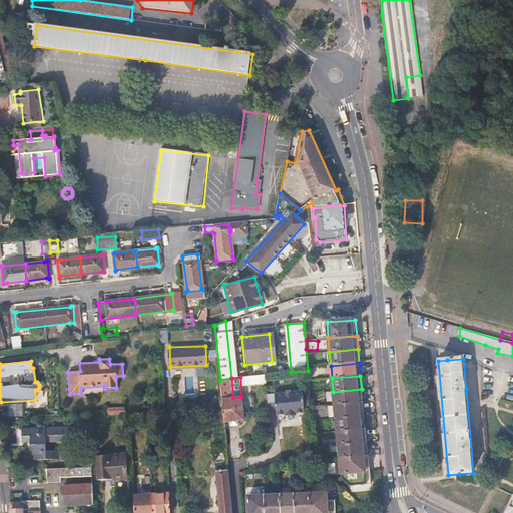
[(231,378),(220,380),(222,399),(233,398),(231,378)]
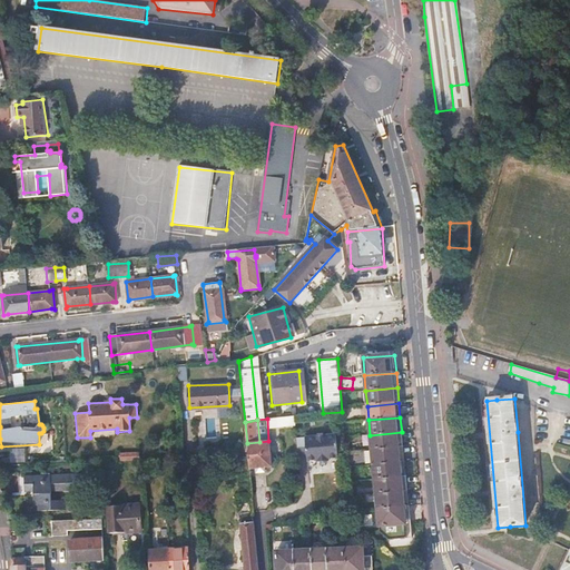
[(402,432),(370,435),(371,450),(403,446),(402,432)]
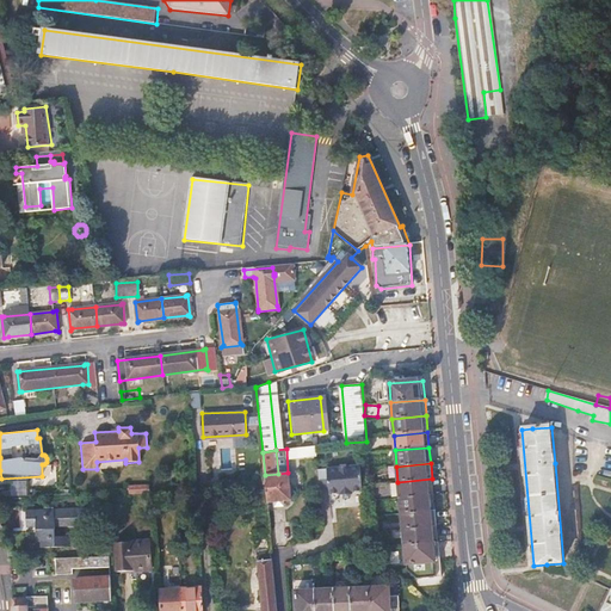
[(358,467),(316,470),(318,487),(327,487),(327,493),(337,493),(338,494),(350,493),(351,492),(360,491),(358,467)]
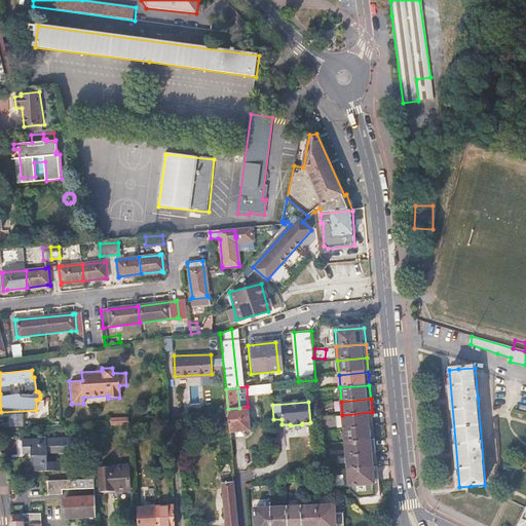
[(228,409),(229,423),(230,431),(236,431),(236,437),(243,436),(243,430),(251,429),(248,407),(239,408),(228,409)]
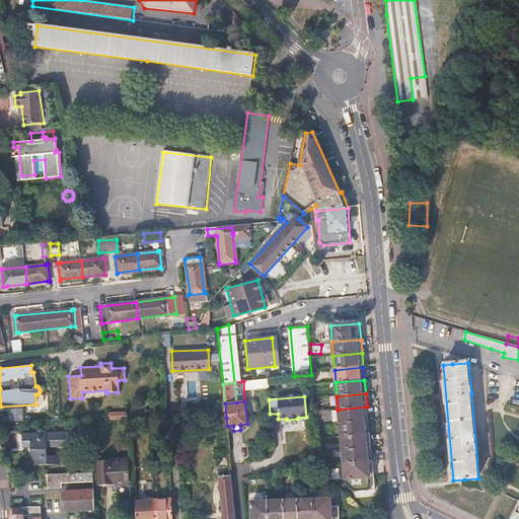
[(367,406),(338,410),(339,423),(368,421),(367,406)]
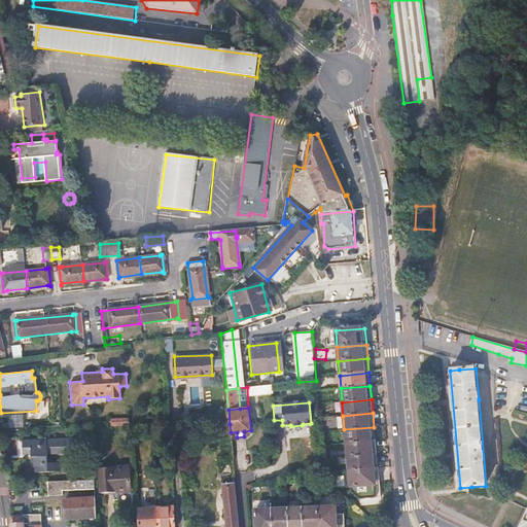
[(110,418),(110,427),(130,426),(129,417),(110,418)]
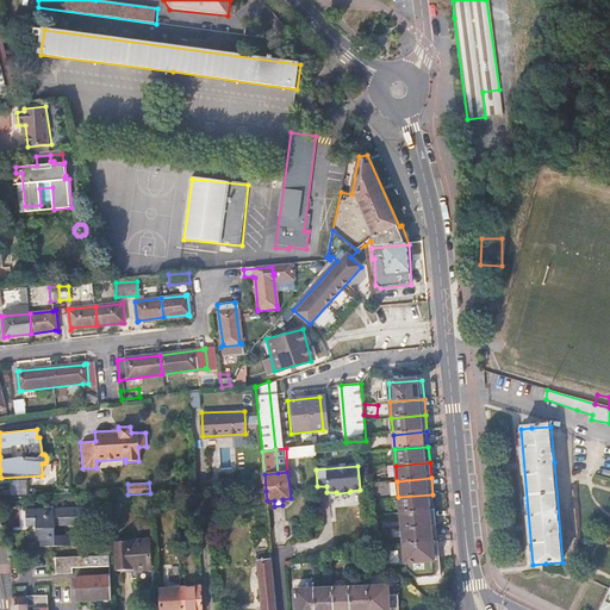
[(433,495),(398,497),(399,512),(434,510),(433,495)]
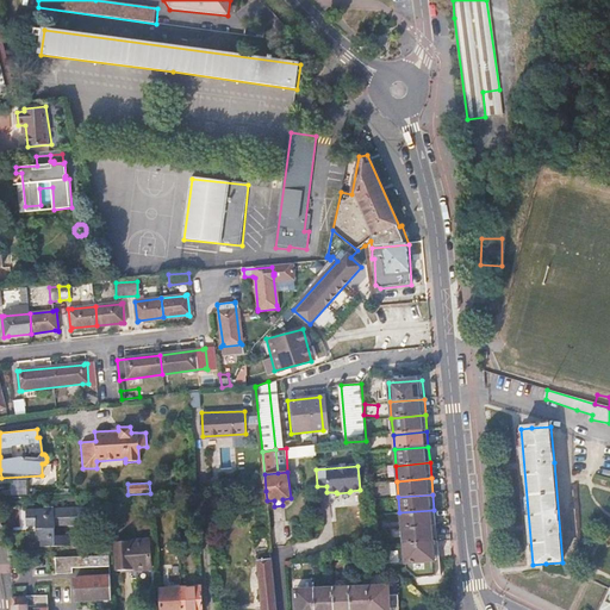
[(20,510),(22,529),(37,529),(38,546),(68,545),(68,535),(56,535),(55,524),(80,524),(80,531),(93,531),(92,508),(20,510)]
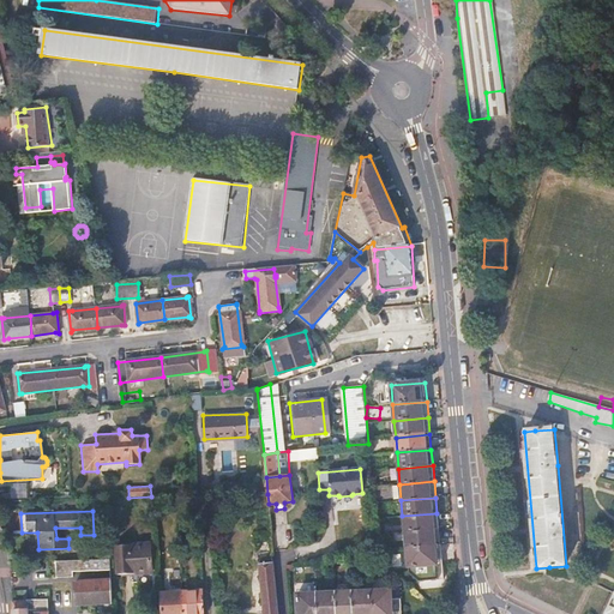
[(437,513),(402,516),(403,531),(438,529),(437,513)]
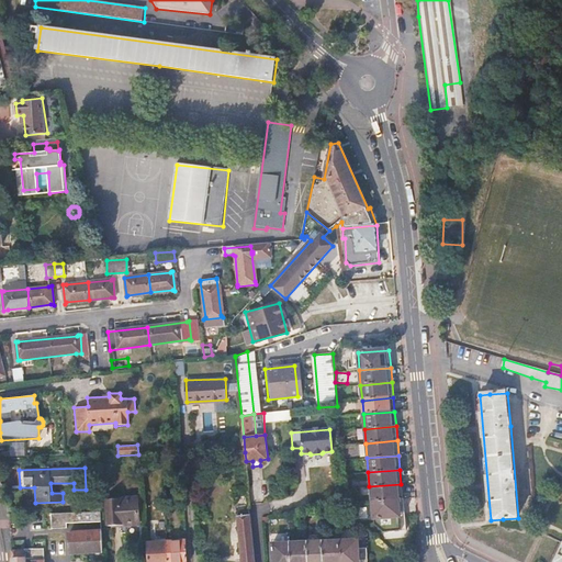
[(401,484),(369,486),(371,502),(403,498),(401,484)]
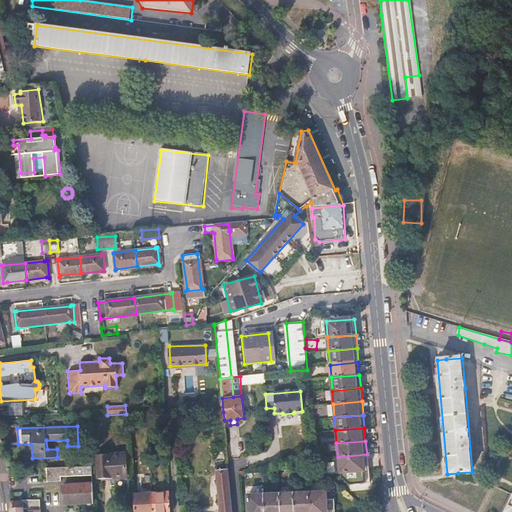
[(98,455),(99,478),(128,477),(126,453),(98,455)]
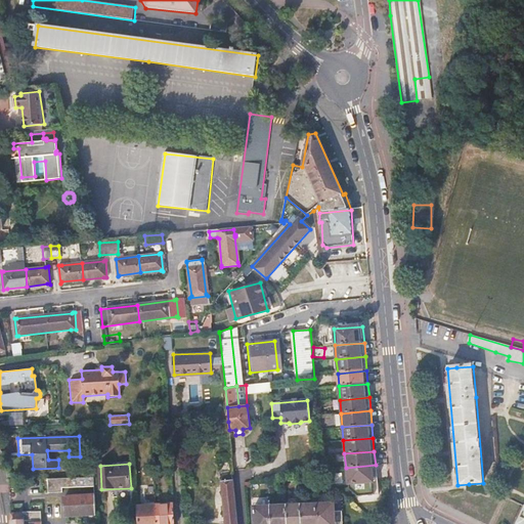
[(376,465),(346,468),(347,484),(377,482),(376,465)]
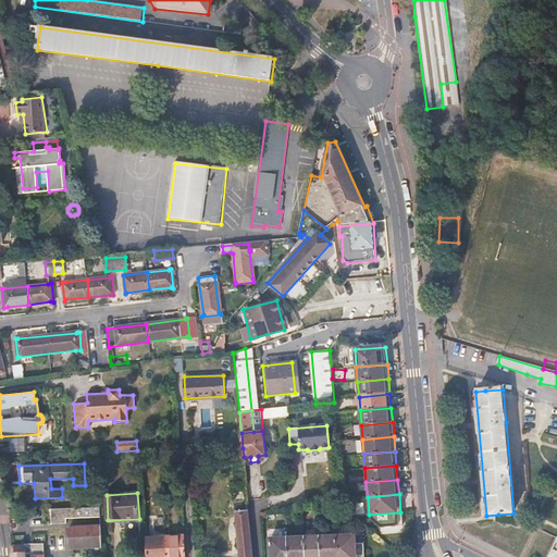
[(251,556),(246,503),(236,504),(239,556),(251,556)]
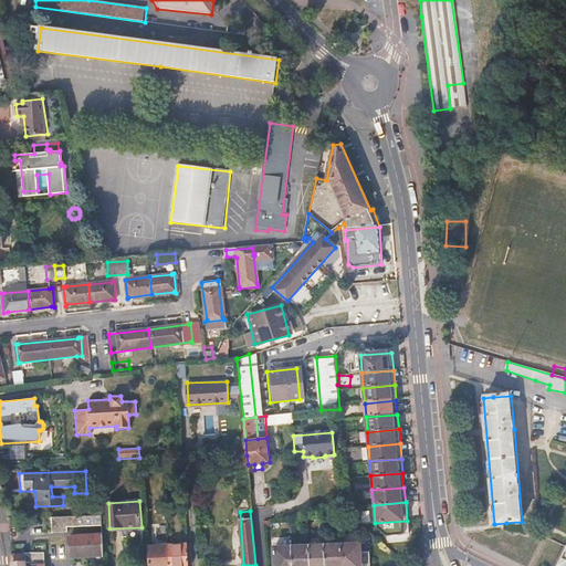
[(11,555),(11,565),(44,565),(44,541),(44,540),(45,538),(46,537),(50,535),(53,534),(67,533),(67,527),(97,525),(98,531),(103,531),(102,514),(51,519),(52,525),(46,526),(41,530),(38,534),(35,540),(35,554),(24,554),(24,555),(11,555)]
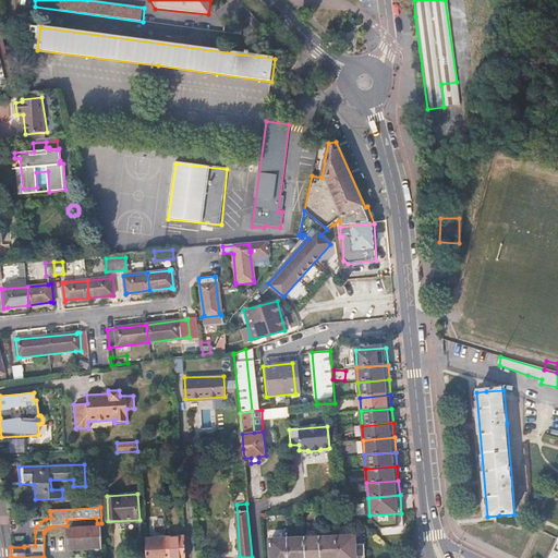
[(401,513),(370,516),(370,520),(380,529),(402,528),(401,513)]
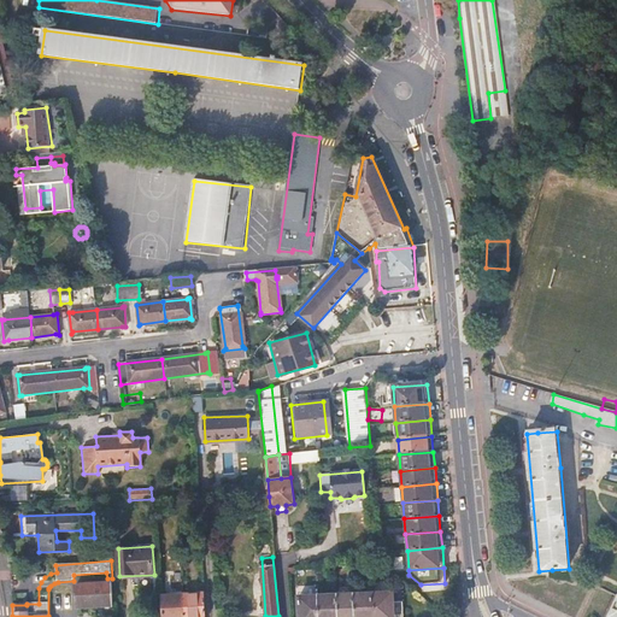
[(77,609),(113,606),(112,582),(81,585),(81,587),(76,587),(77,609)]
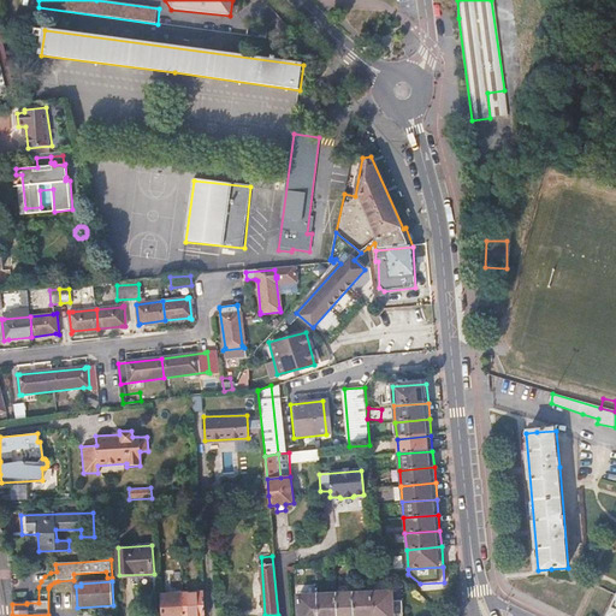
[(391,615),(391,591),(372,592),(372,615),(391,615)]
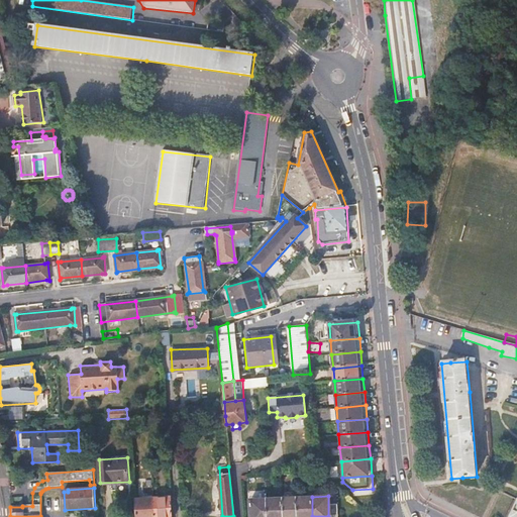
[(153,498),(154,516),(173,516),(172,497),(153,498)]
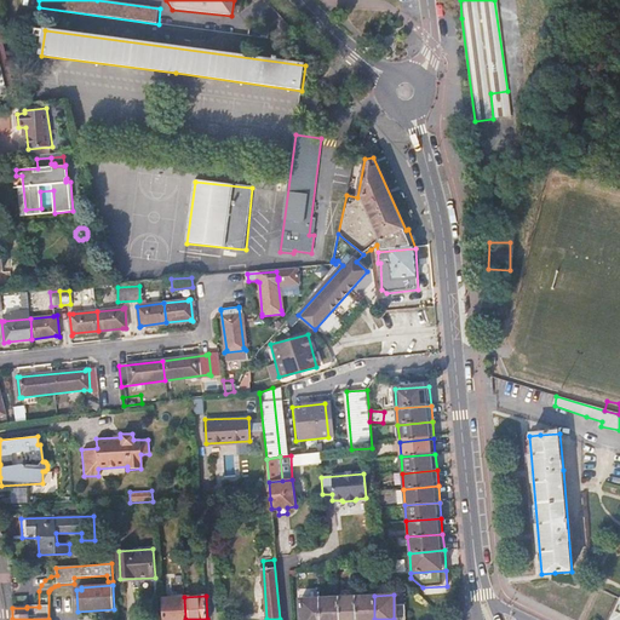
[(374,619),(374,596),(354,597),(355,619),(374,619)]
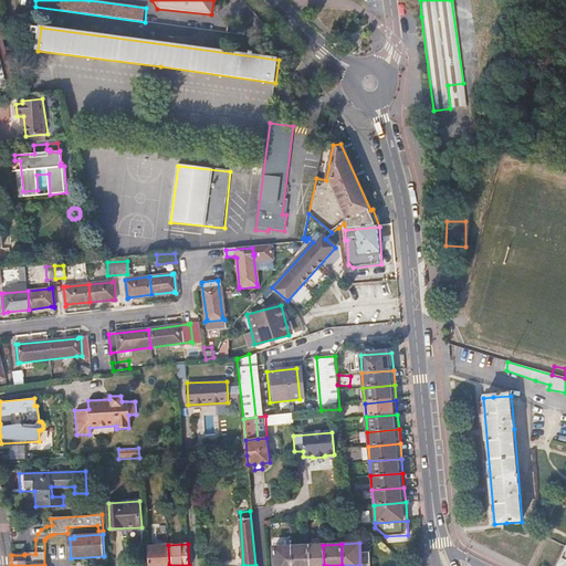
[(149,545),(149,565),(169,565),(168,545),(149,545)]
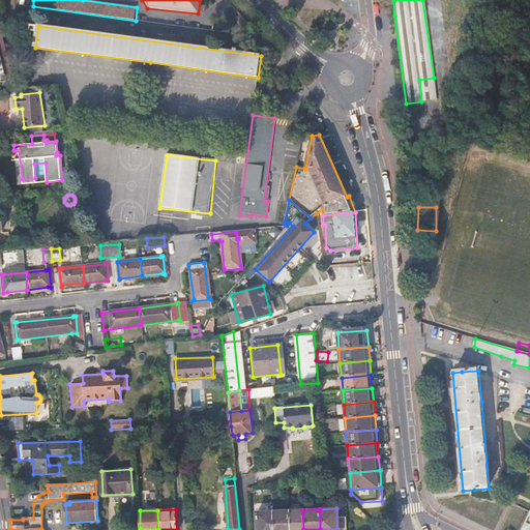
[(289,529),(289,510),(272,511),(273,529),(289,529)]
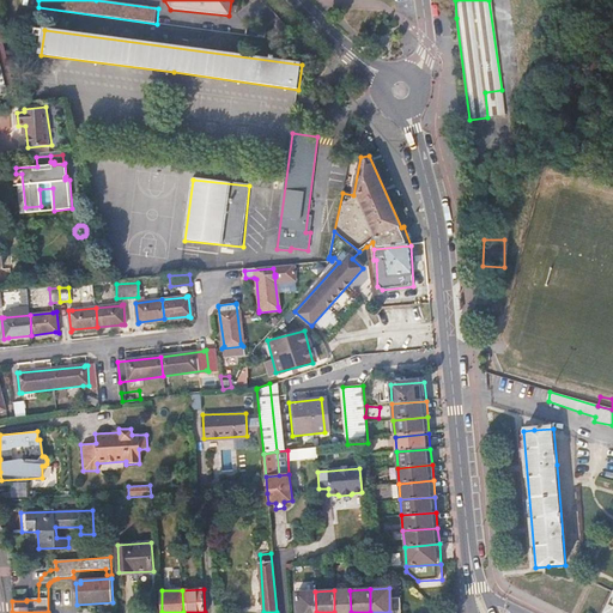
[(351,612),(350,590),(334,590),(334,612),(351,612)]
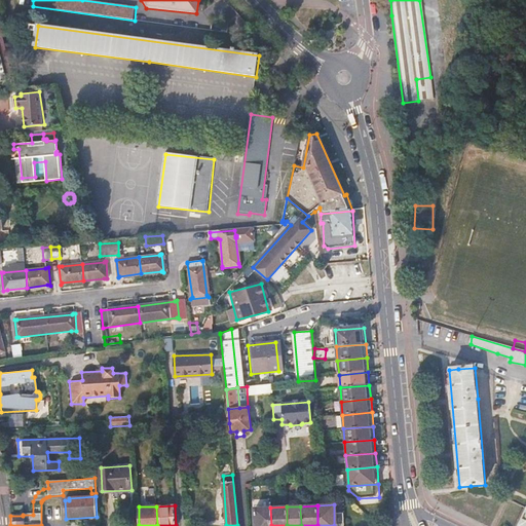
[(271,525),(270,508),(253,508),(254,525),(271,525)]
